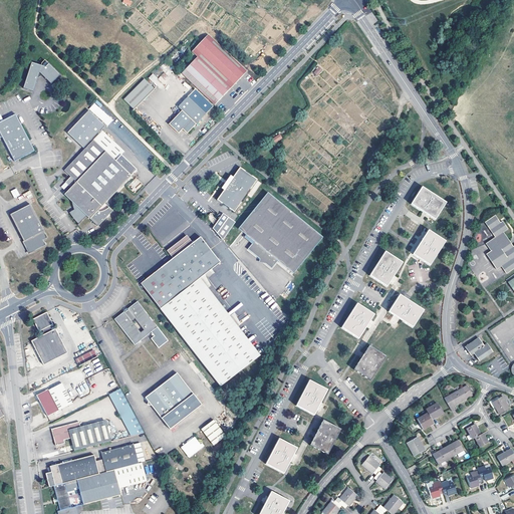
[(482,25),(487,17),(479,13),(474,21),(482,25)]
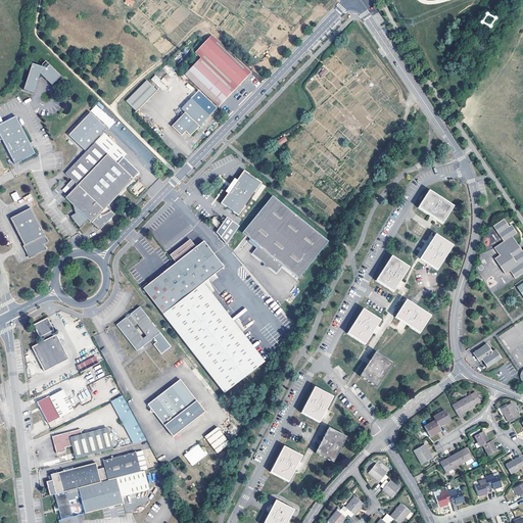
[(219,107),(251,72),(211,34),(194,52),(200,57),(184,75),(219,107)]
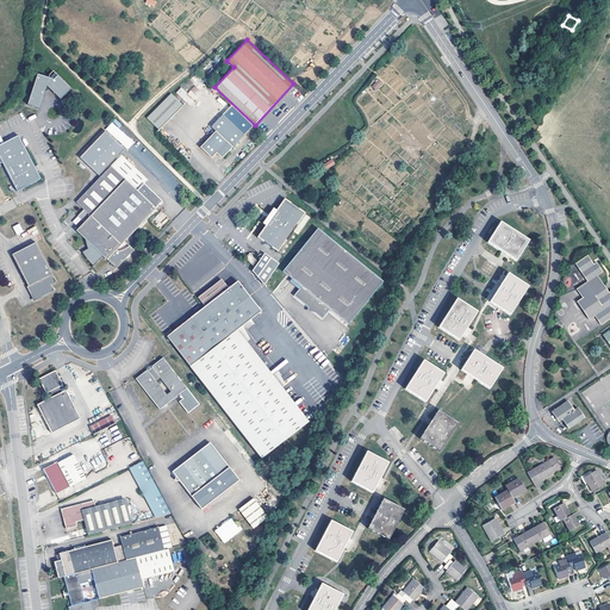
[(37,74),(29,105),(41,109),(45,92),(51,89),(62,99),(72,87),(57,75),(54,79),(49,78),(37,74)]
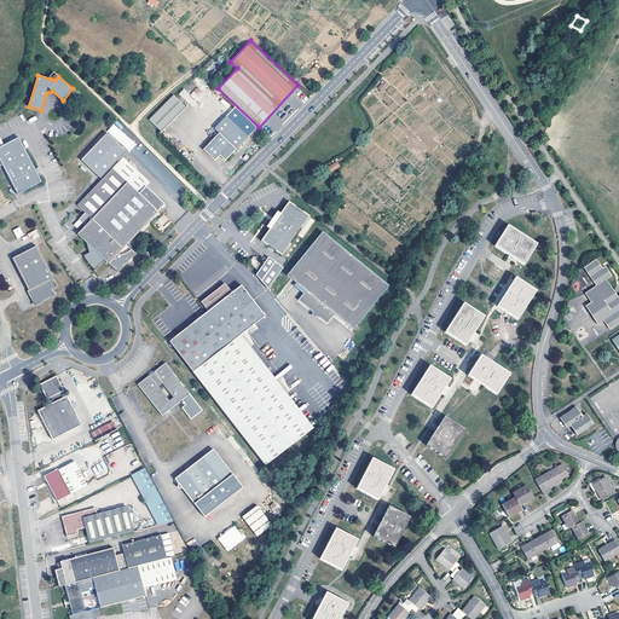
[(185,99),(190,94),(184,88),(179,94),(185,99)]
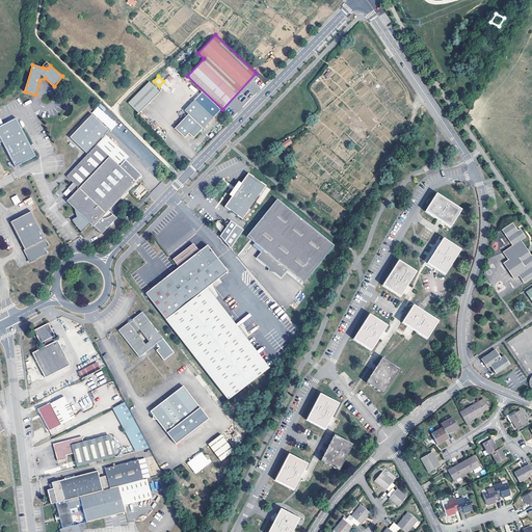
[(164,89),(174,79),(169,76),(160,86),(164,89)]
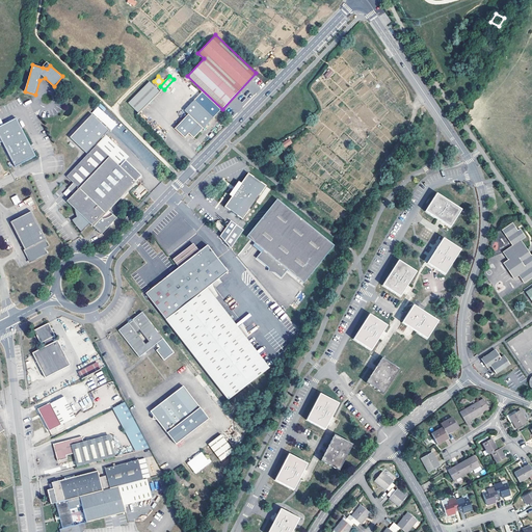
[(153,80),(130,103),(140,113),(163,90),(153,80)]
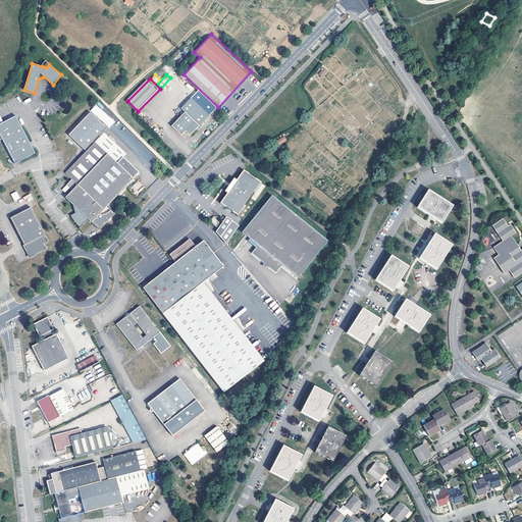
[(191,98),(180,109),(185,112),(171,126),(181,136),(186,132),(190,136),(209,116),(191,98)]
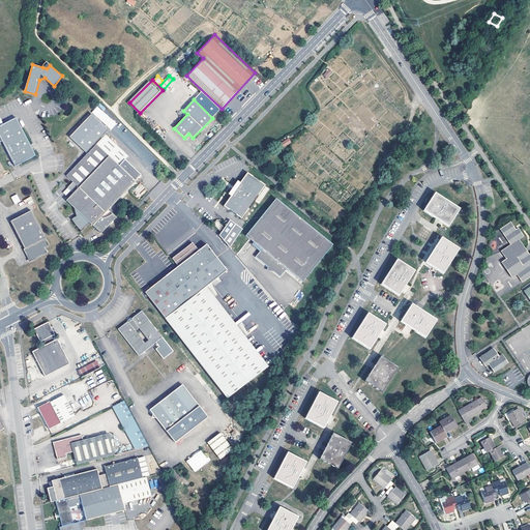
[(68,136),(85,151),(99,136),(102,138),(105,136),(101,133),(108,126),(90,111),(68,136)]
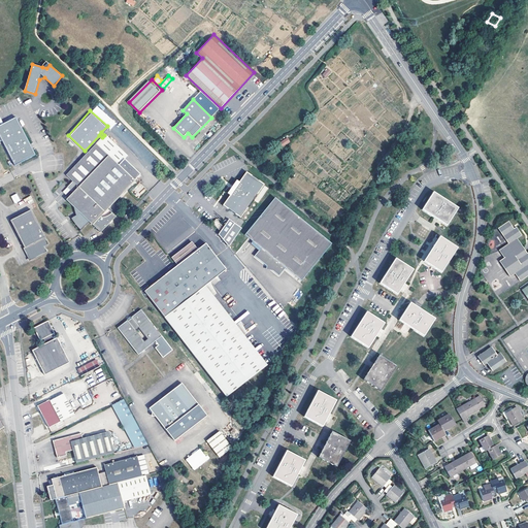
[(2,124),(0,125),(0,133),(17,166),(36,155),(33,150),(31,152),(28,145),(31,144),(23,127),(20,129),(18,126),(21,124),(18,117),(2,124)]
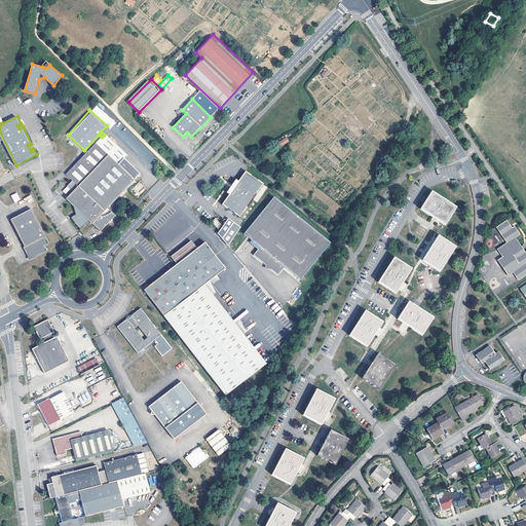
[(116,216),(108,209),(141,174),(124,158),(127,155),(105,134),(104,135),(102,137),(96,143),(66,175),(72,181),(67,186),(71,190),(76,184),(78,186),(66,199),(78,210),(75,213),(76,215),(71,217),(73,220),(75,224),(78,226),(81,230),(101,232),(116,216)]
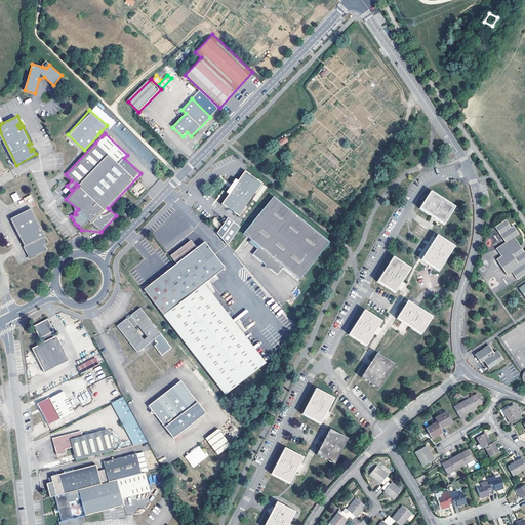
[(367,155),(373,160),(377,156),(371,150),(367,155)]
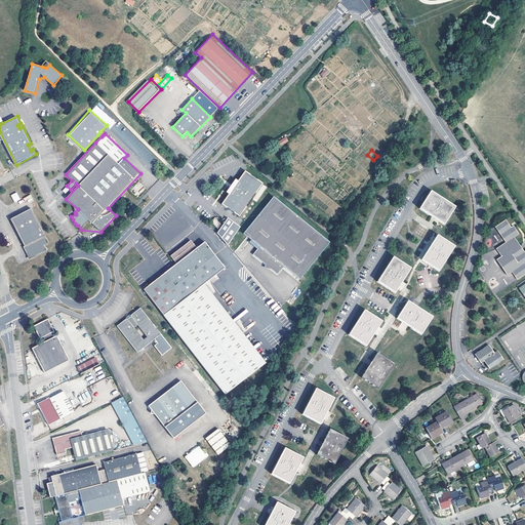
[(238,180),(229,194),(221,204),(231,210),(240,216),(263,183),(244,170),(238,180)]
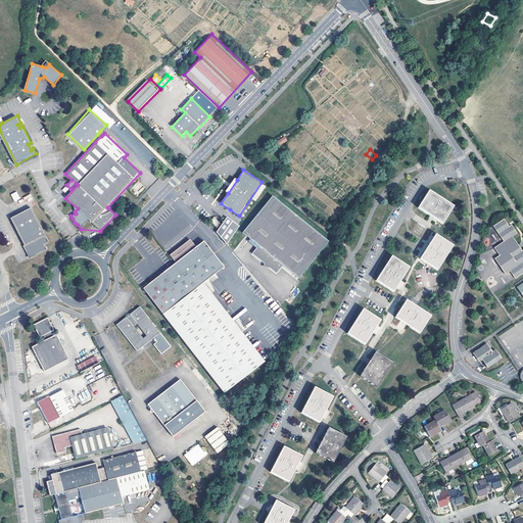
[(225,191),(228,193),(237,180),(234,179),(225,191)]
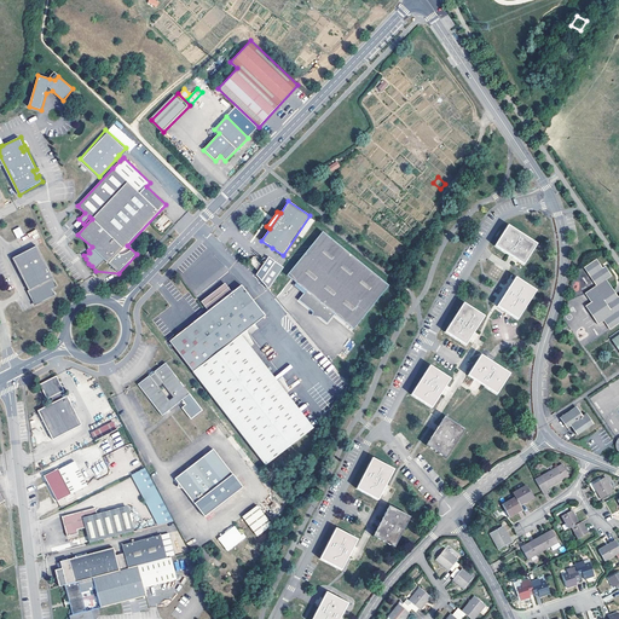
[(508,225),(495,247),(512,256),(524,265),(537,244),(508,225)]
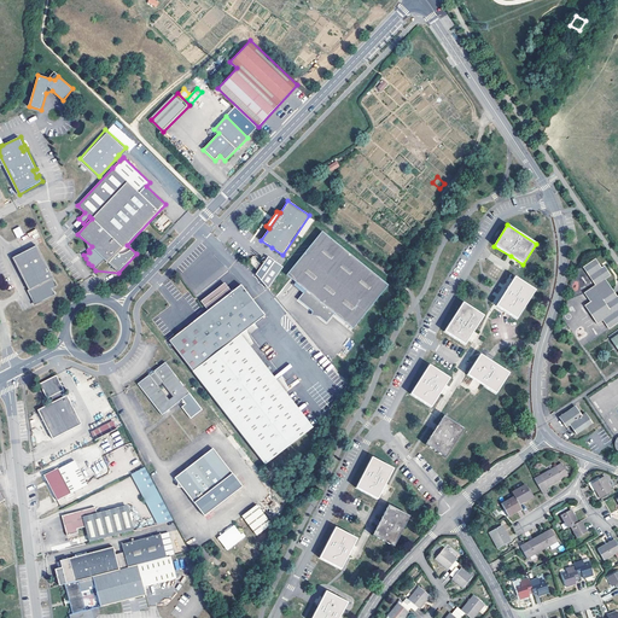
[(19,226),(12,229),(17,238),(24,234),(19,226)]
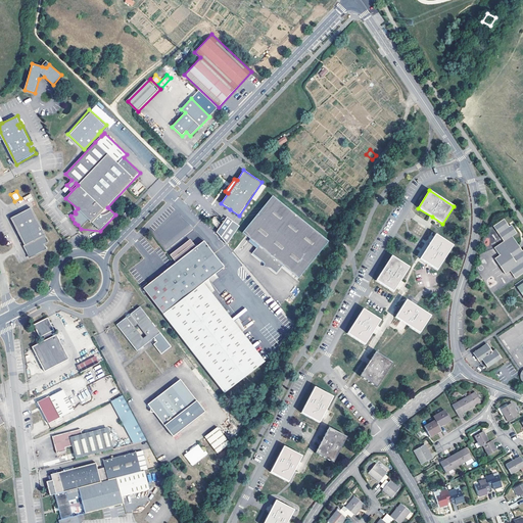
[(299,278),(329,240),(272,196),(242,234),(257,247),(251,255),(266,265),(267,264),(269,265),(268,267),(277,274),(283,266),(299,278)]
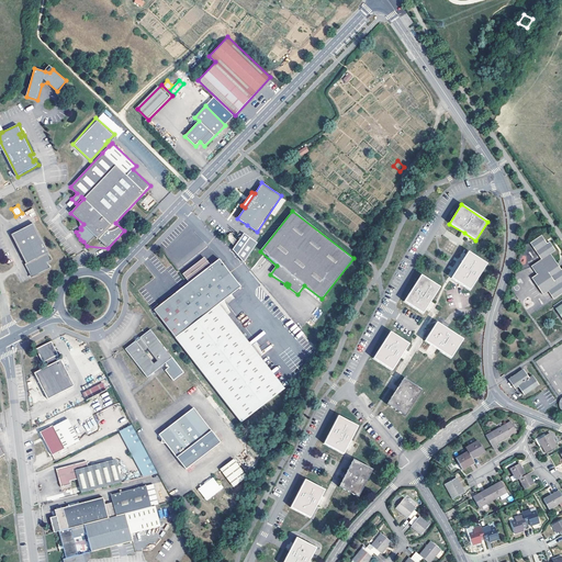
[(34,224),(12,235),(26,263),(25,265),(31,274),(33,273),(33,276),(34,277),(51,269),(48,263),(53,261),(34,224)]
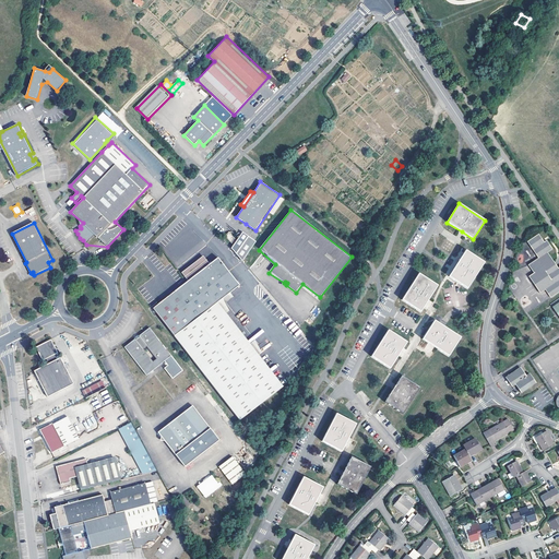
[(228,234),(225,237),(232,244),(235,240),(228,234)]
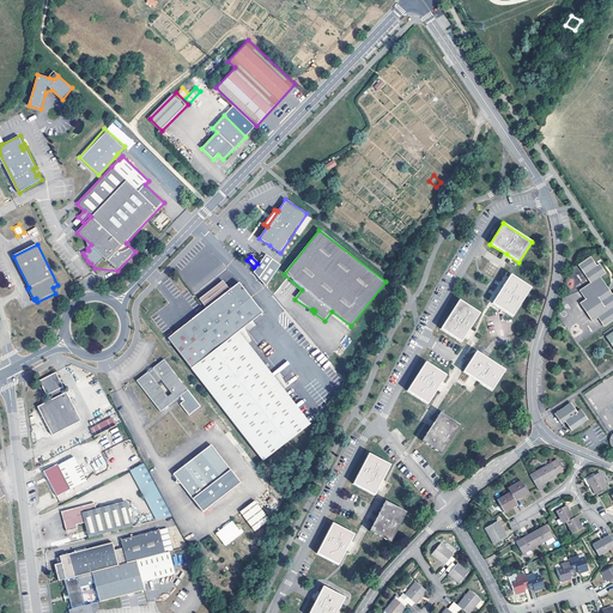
[(590,258),(578,265),(590,283),(580,290),(586,299),(581,303),(593,321),(599,317),(605,326),(612,320),(612,293),(612,295),(600,277),(606,273),(599,263),(596,266),(590,258)]
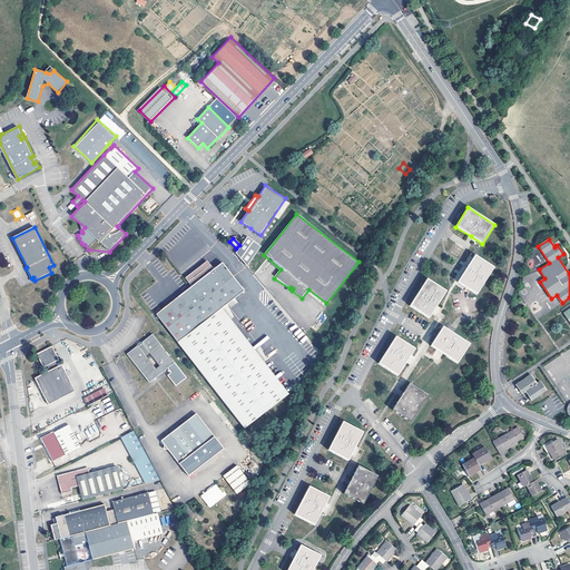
[(253,242),(241,259),(247,267),(261,247),(253,242)]
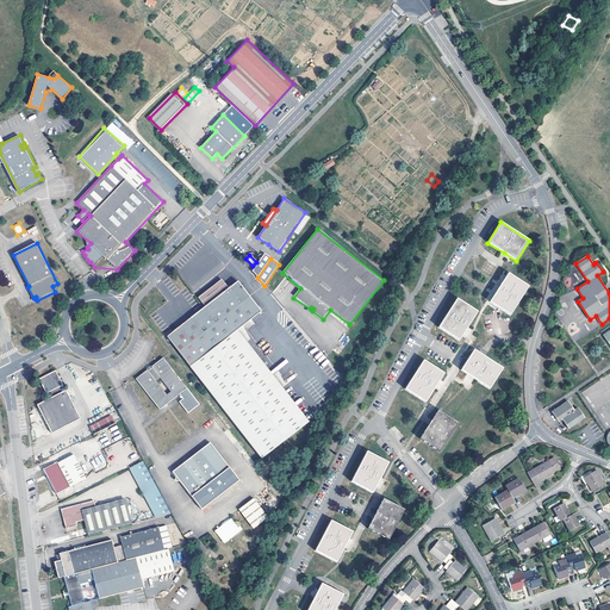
[(500,285),(490,303),(510,316),(529,286),(508,274),(500,285)]
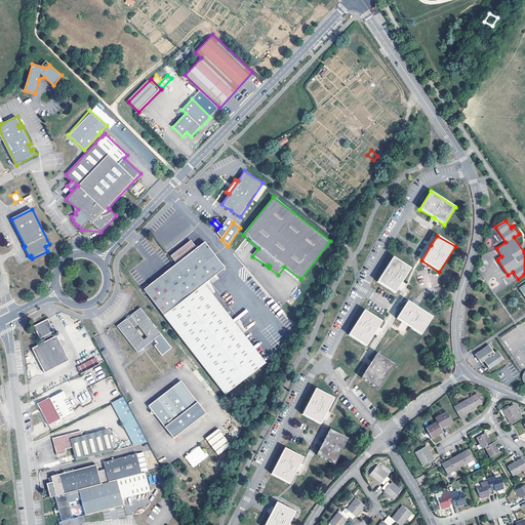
[(176,265),(197,248),(191,241),(170,256),(176,265)]
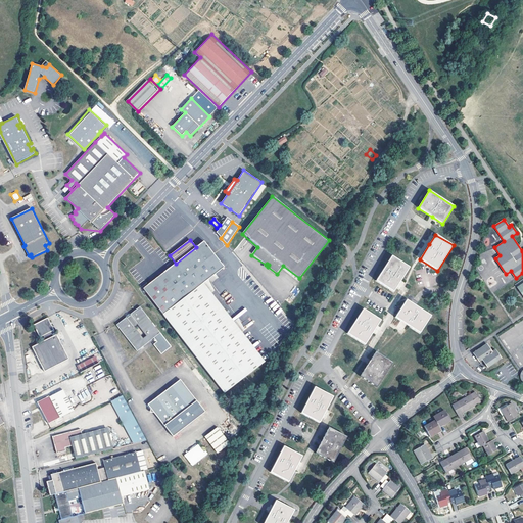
[(183,340),(225,308),(211,292),(204,283),(208,279),(224,268),(203,241),(196,247),(176,264),(143,288),(163,315),(183,340)]
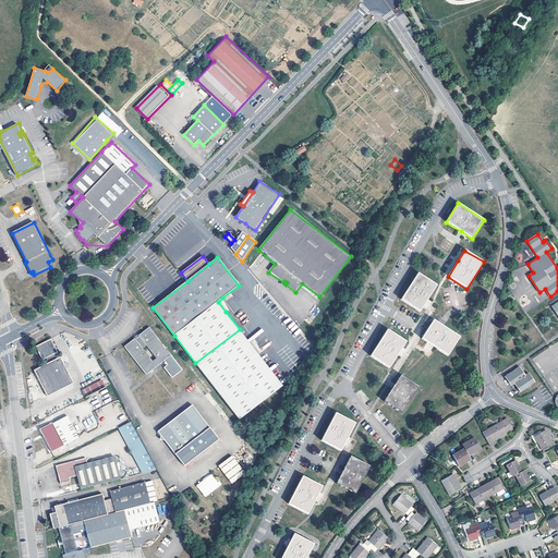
[(417,274),(401,300),(420,312),(424,304),(437,286),(417,274)]
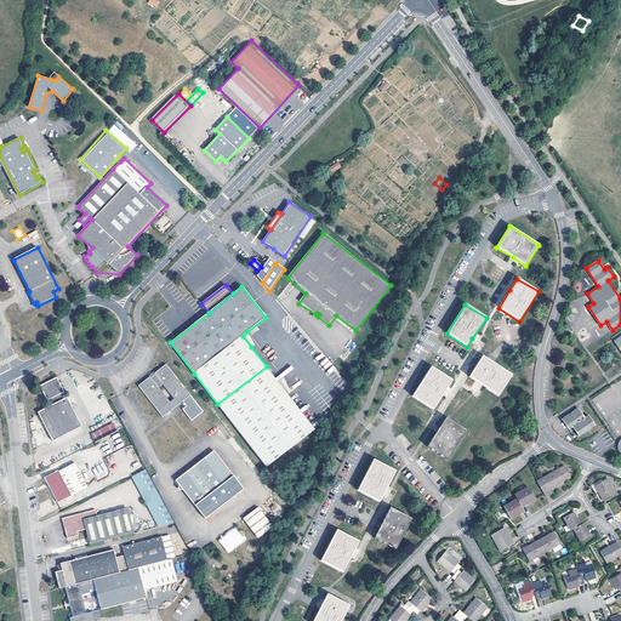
[(285,342),(275,330),(263,340),(272,352),(285,342)]
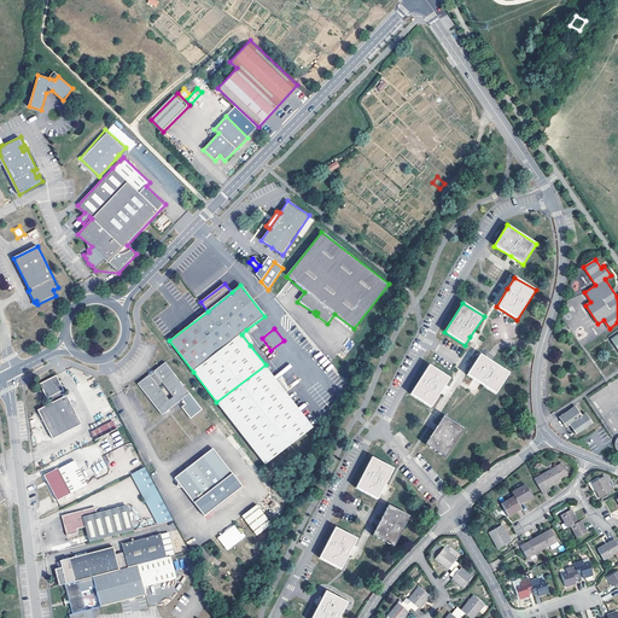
[(242,334),(250,345),(254,343),(246,330),(242,334)]
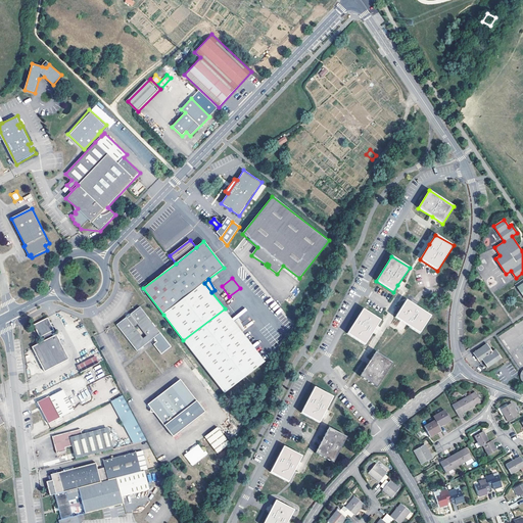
[(407,300),(395,318),(402,322),(420,333),(431,316),(407,300)]
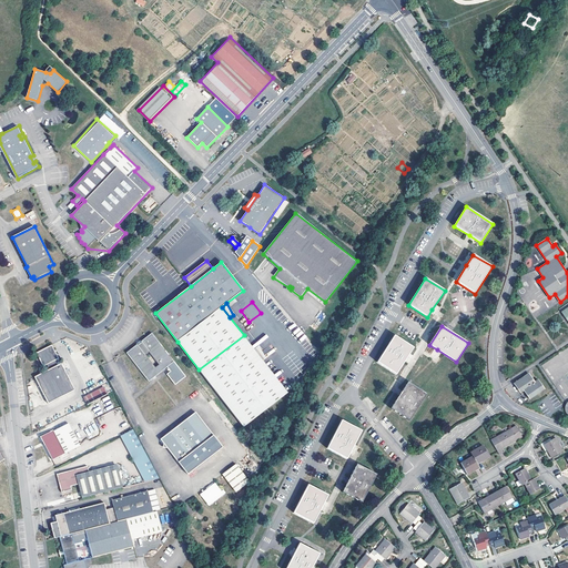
[(152,333),(141,342),(142,343),(142,344),(139,347),(138,345),(137,345),(127,353),(149,382),(168,367),(171,372),(166,374),(175,385),(185,377),(152,333)]
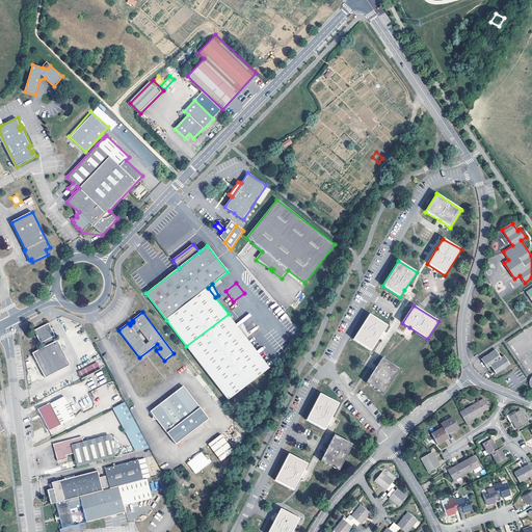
[(229,314),(186,346),(229,400),(270,368),(246,338),(238,327),(229,314)]
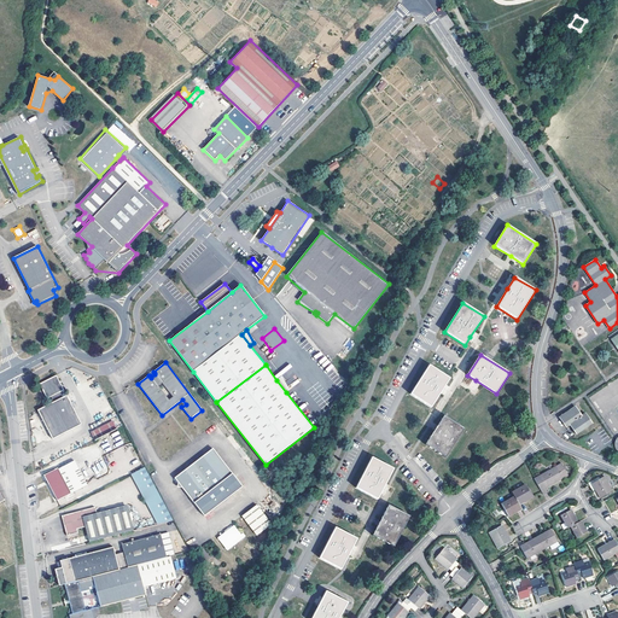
[(429,366),(410,395),(431,408),(442,391),(449,379),(429,366)]
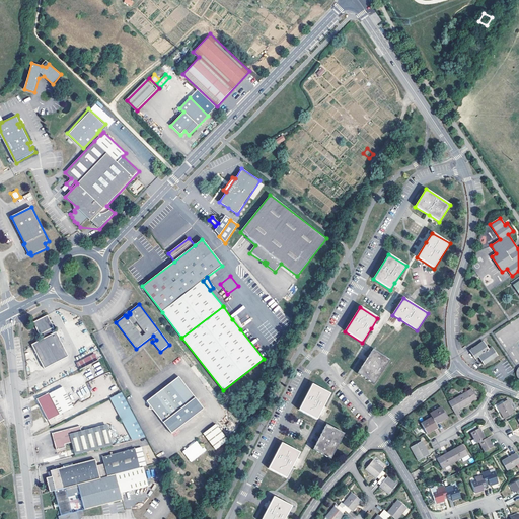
[(54,327),(51,320),(49,321),(46,316),(33,322),(40,335),(43,334),(46,338),(31,345),(44,369),(68,357),(56,332),(53,334),(51,329),(54,327)]
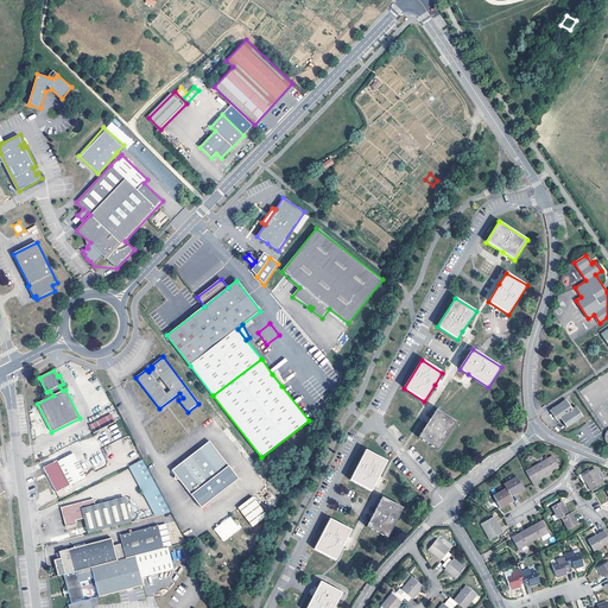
[(272,374),(282,386),(285,384),(278,371),(272,374)]
